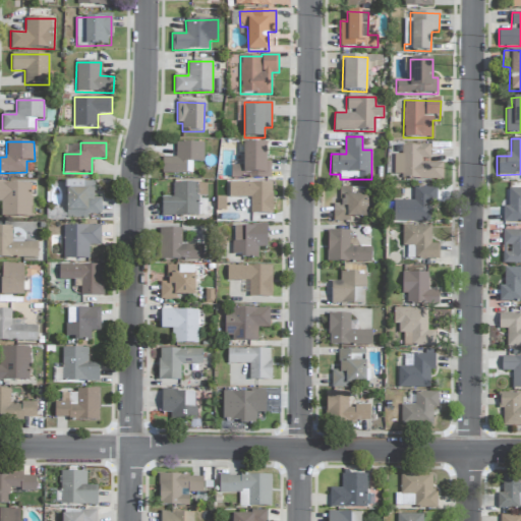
[(204,143),(176,142),(176,158),(162,157),(161,173),(192,174),(192,162),(204,163),(204,143)]
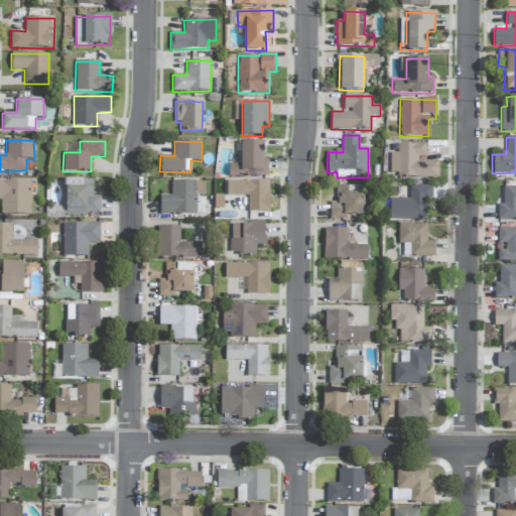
[(229,176),(267,177),(268,162),(263,162),(264,141),(241,141),(241,164),(229,164),(229,176)]
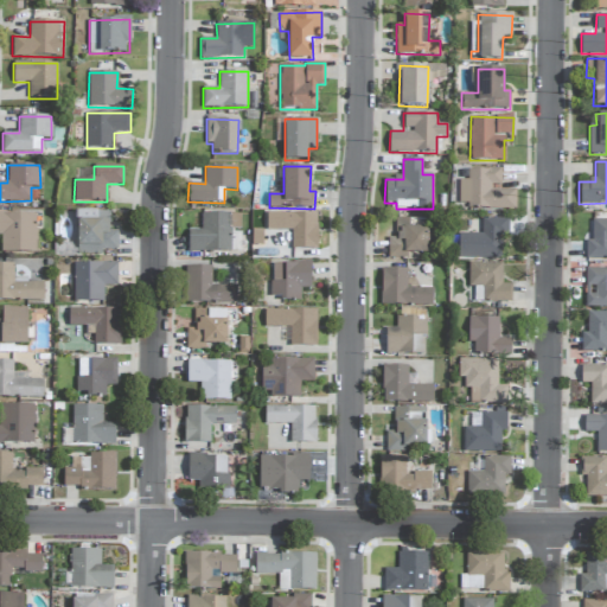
[(516,189),(502,187),(502,170),(468,168),(467,180),(459,179),(458,209),(516,210),(516,189)]
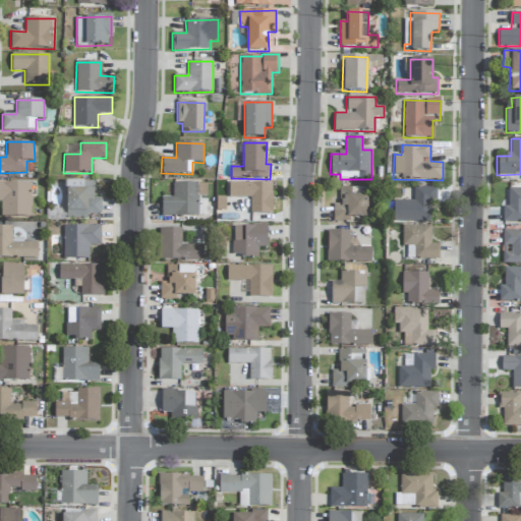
[(101,215),(101,198),(94,198),(94,182),(67,181),(66,219),(88,219),(88,214),(101,215)]
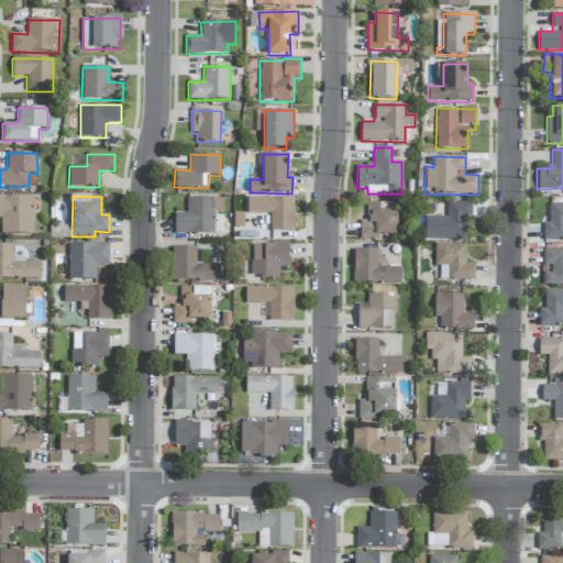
[(294,231),(295,198),(247,197),(247,213),(271,214),(271,231),(294,231)]
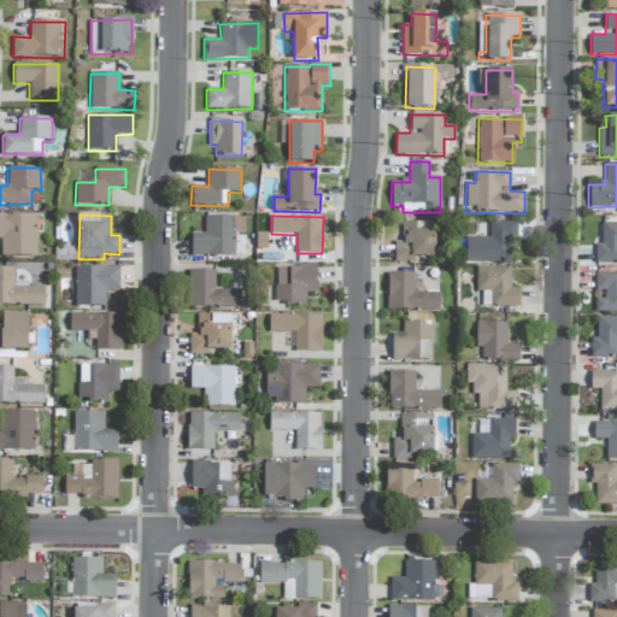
[(1,257),(36,257),(36,217),(0,217),(0,239),(1,239),(1,257)]
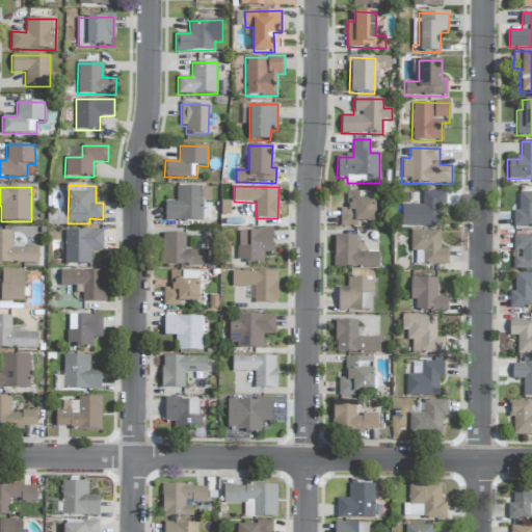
[(202,221),(203,200),(211,200),(211,187),(177,187),(177,202),(165,202),(164,220),(202,221)]
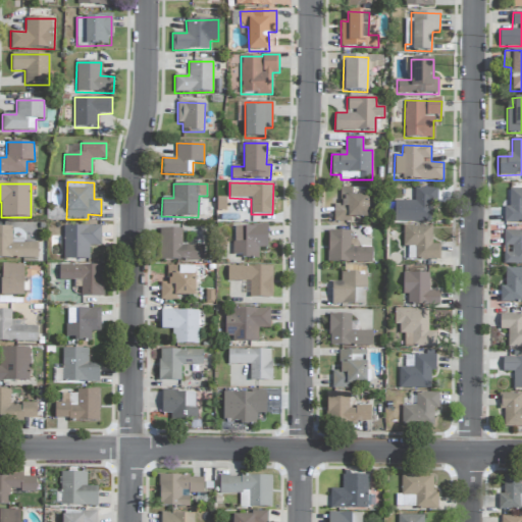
[(395,201),(394,222),(434,222),(435,189),(415,188),(414,202),(395,201)]
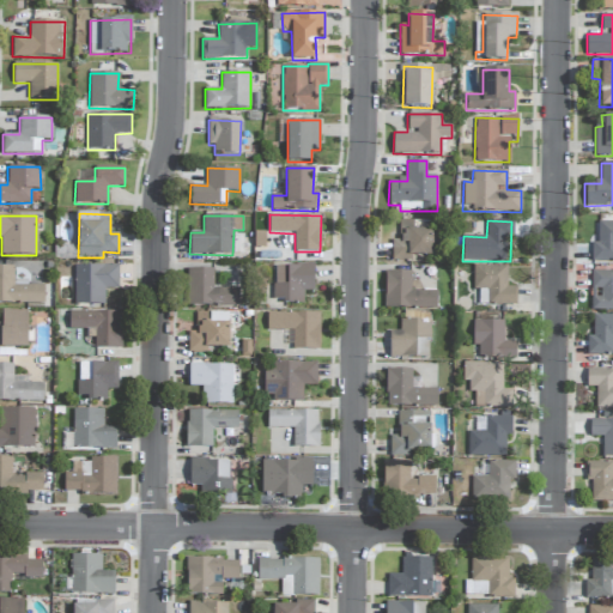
[(432,258),(432,230),(413,231),(413,222),(396,222),(398,259),(432,258)]
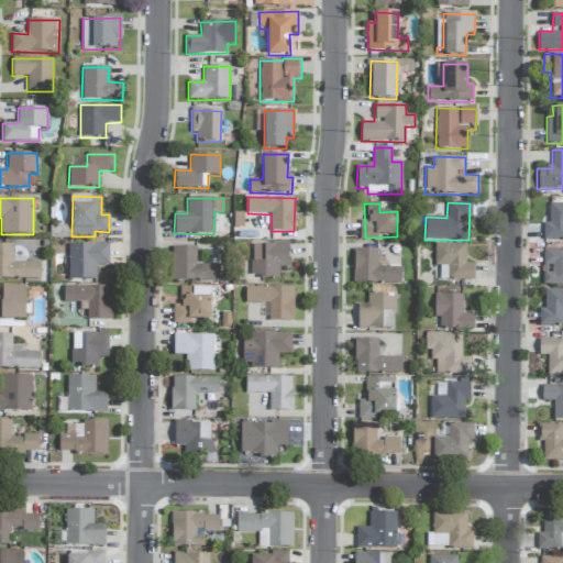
[(543,240),(562,240),(562,203),(550,203),(550,224),(543,223),(543,240)]
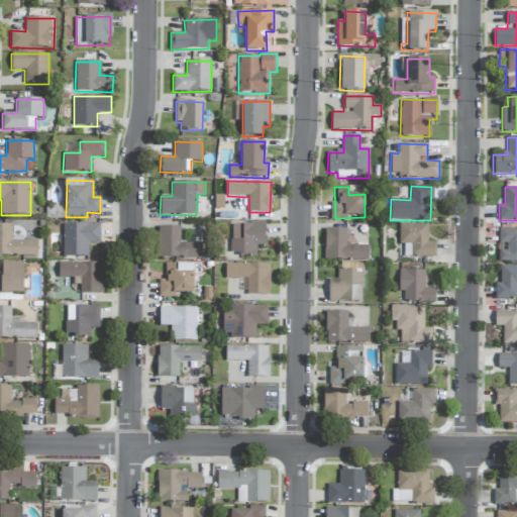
[(265,223),(231,223),(231,254),(255,254),(255,245),(265,245),(265,223)]
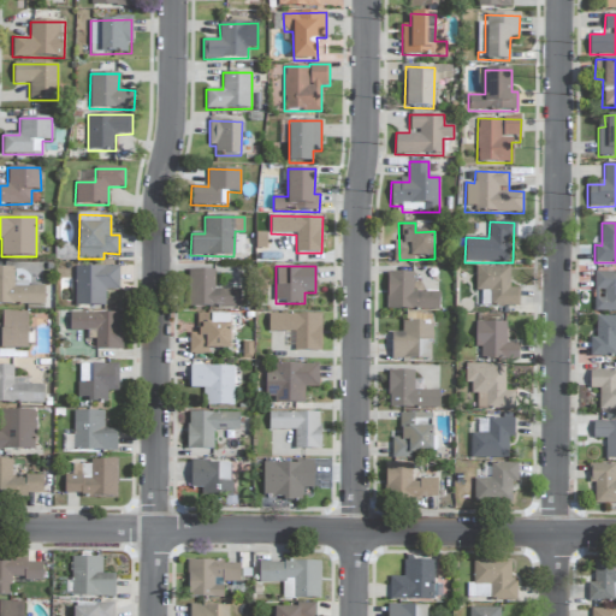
[(0,304),(45,306),(45,288),(27,286),(27,282),(13,282),(13,268),(0,267),(0,304)]
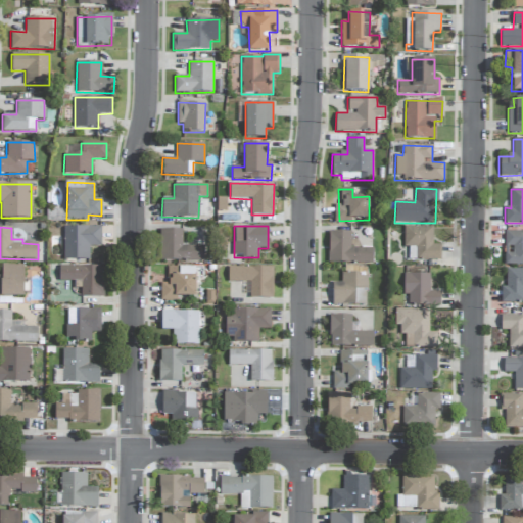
[(64,260),(89,259),(89,246),(101,246),(100,227),(63,227),(64,260)]
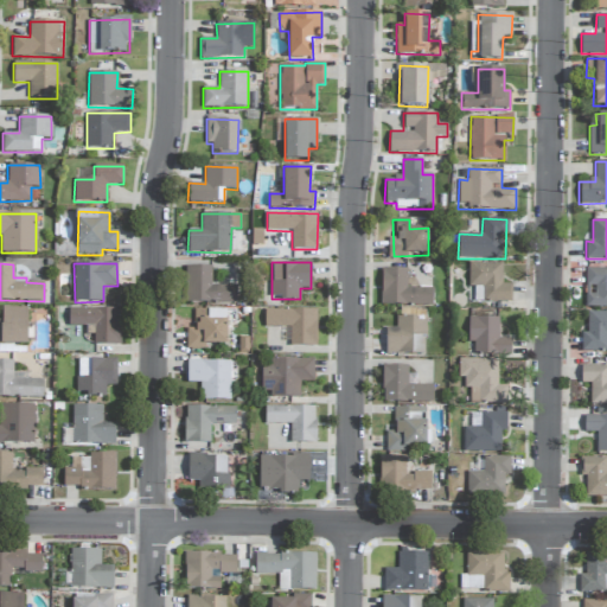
[(502,283),(503,263),(468,263),(468,287),(483,287),(483,302),(510,302),(510,285),(502,283)]
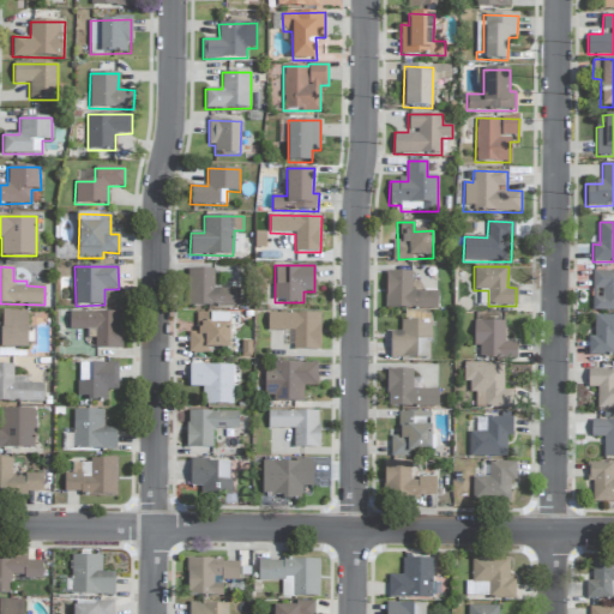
[(239,289),(214,289),(214,270),(188,270),(188,307),(239,307),(239,289)]
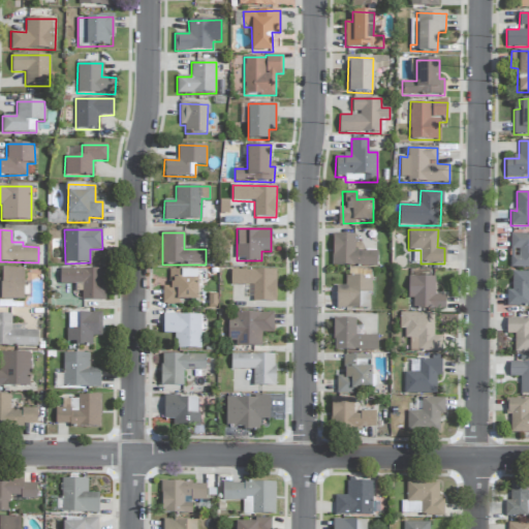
[(528,268),(528,234),(510,234),(510,268),(528,268)]
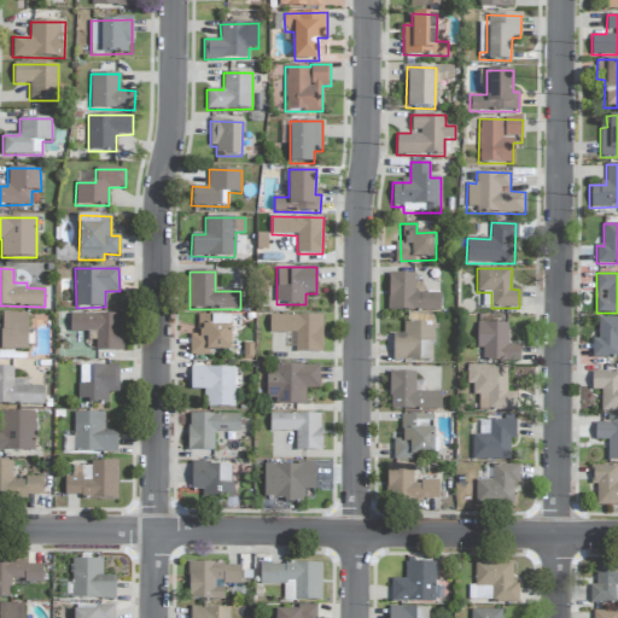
[(441,293),(414,293),(414,274),(388,274),(388,312),(441,312),(441,293)]
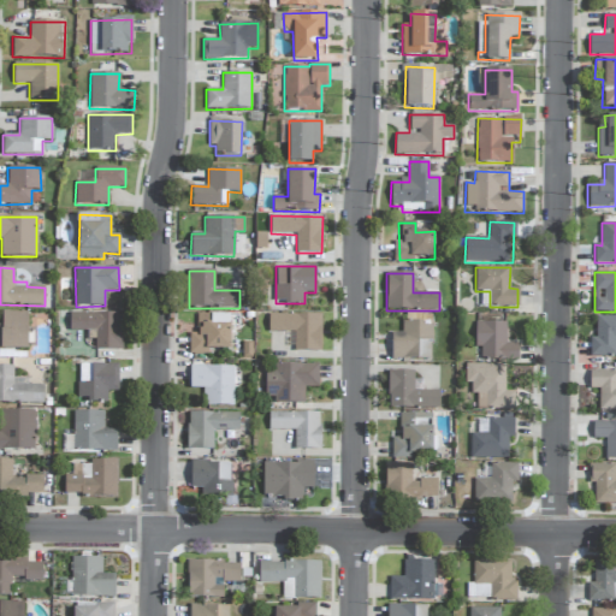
[(0,349),(28,350),(28,313),(3,312),(3,325),(0,325),(0,349)]
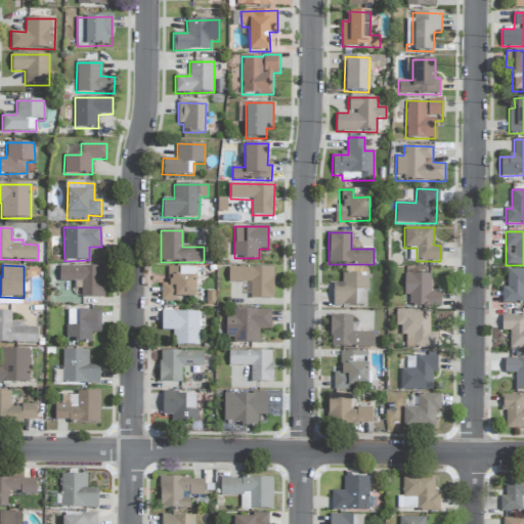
[(103,298),(103,267),(59,266),(59,281),(81,281),(81,298),(103,298)]
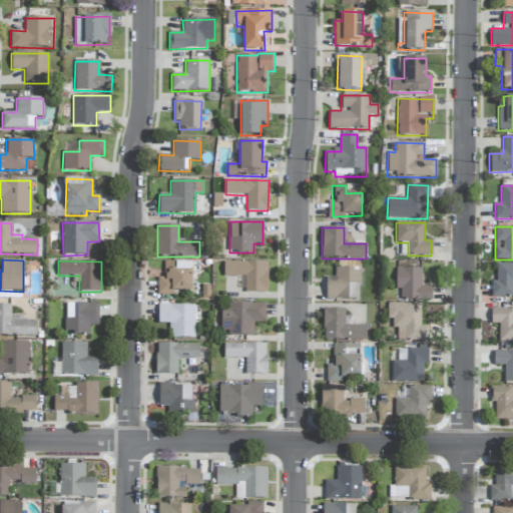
[(224,277),(245,277),(245,293),(267,293),(267,262),(223,263),(224,277)]
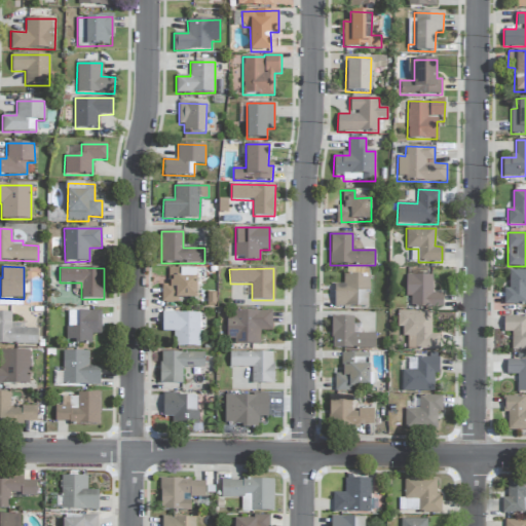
[(161,302),(177,302),(177,298),(195,299),(196,269),(168,269),(168,285),(162,285),(161,302)]
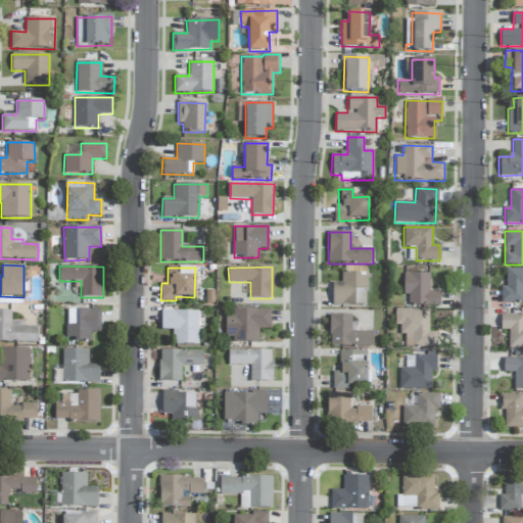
[(522,269),(506,270),(506,287),(502,287),(501,302),(522,302),(522,269)]
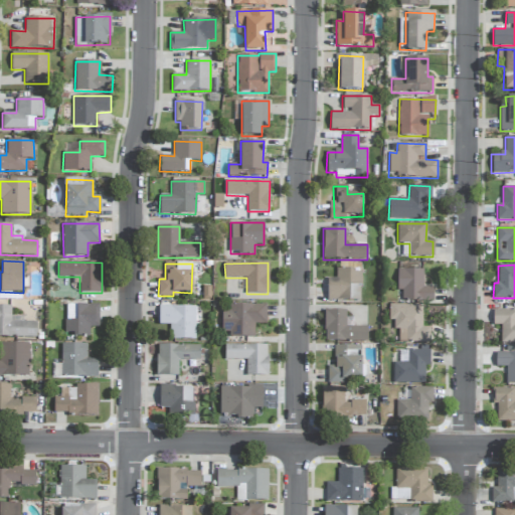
[(328,301),(361,301),(360,270),(336,271),(336,278),(327,278),(328,301)]
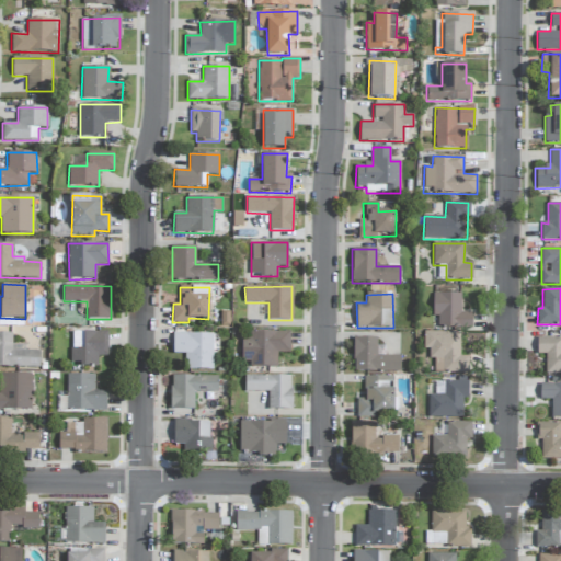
[(460,312),(461,294),(433,294),(433,317),(438,317),(437,328),(472,329),(472,313),(460,312)]
